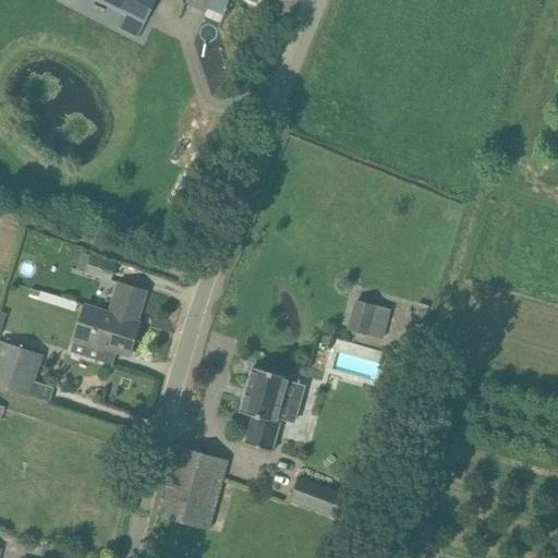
[(157,0),(98,0),(145,24),(157,0)]
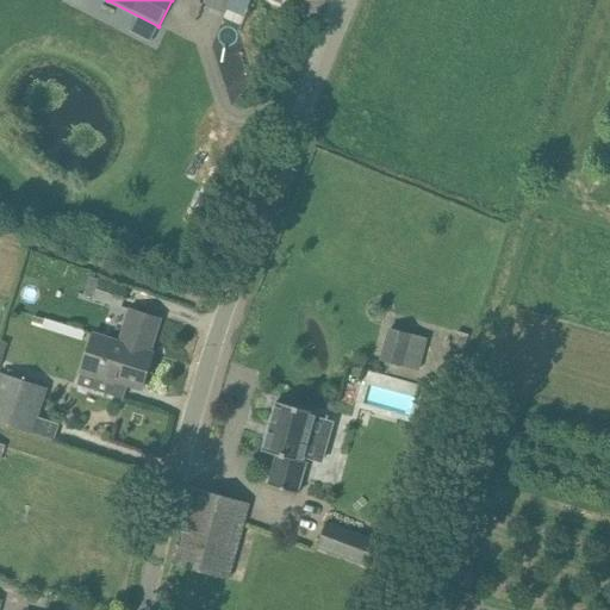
[(89,279),(83,294),(122,306),(128,291),(89,279)]
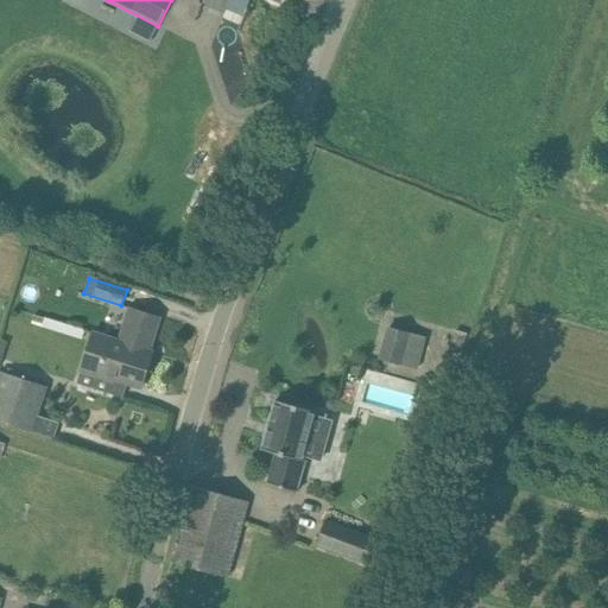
[(150,352),(160,317),(131,309),(120,342),(94,334),(81,373),(113,382),(114,379),(143,387),(153,353),(150,352)]
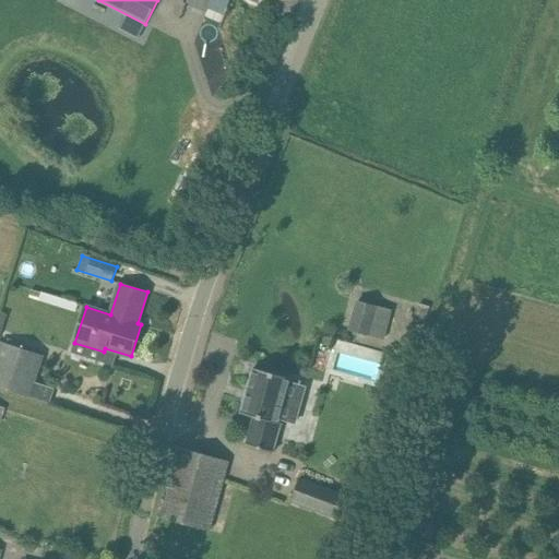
[(379,308),(357,301),(353,320),(356,321),(354,332),(370,336),(379,308)]
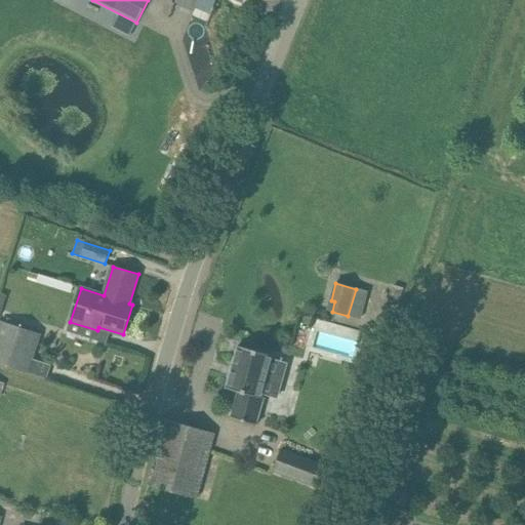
[(394,285),(390,300),(400,303),(404,288),(394,285)]
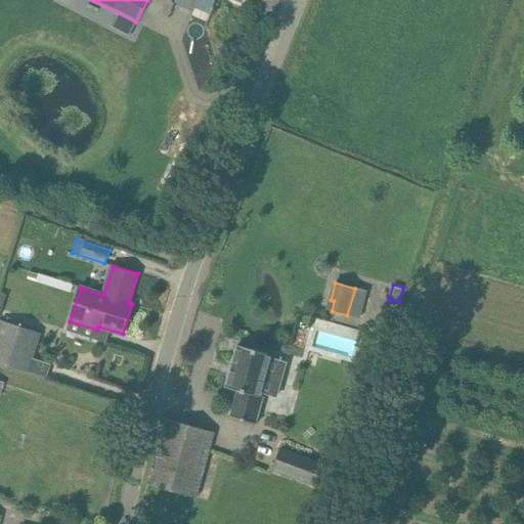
[(0,362),(29,372),(41,333),(23,326),(23,324),(8,319),(8,321),(1,319),(0,321),(0,362)]
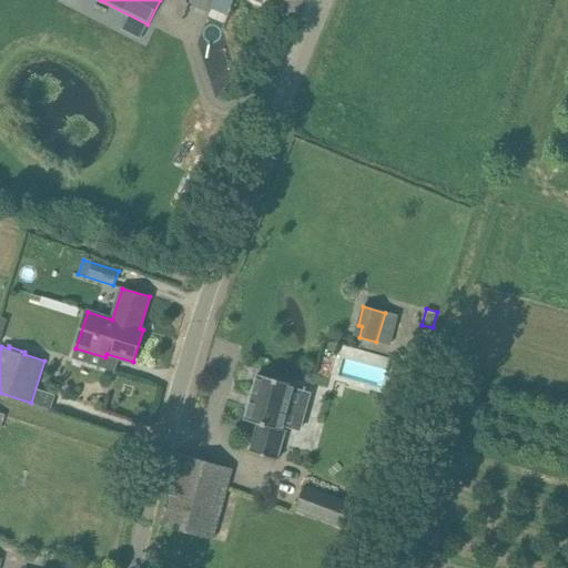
[(296,385),(257,374),(245,419),(257,424),(250,452),(279,459),(286,430),(284,429),(296,385)]
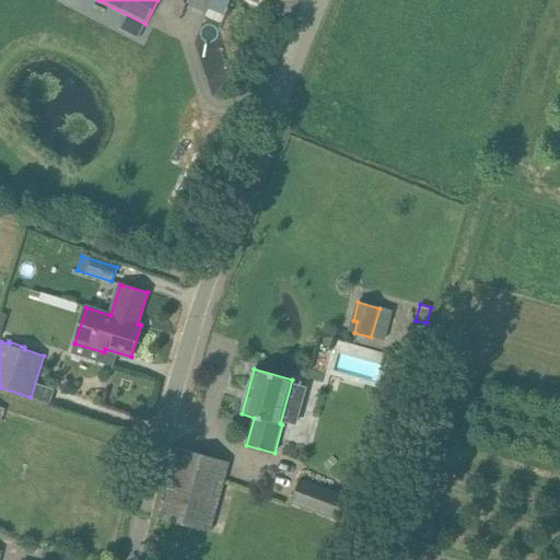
[(230,463),(199,454),(178,448),(159,517),(210,532),(230,463)]
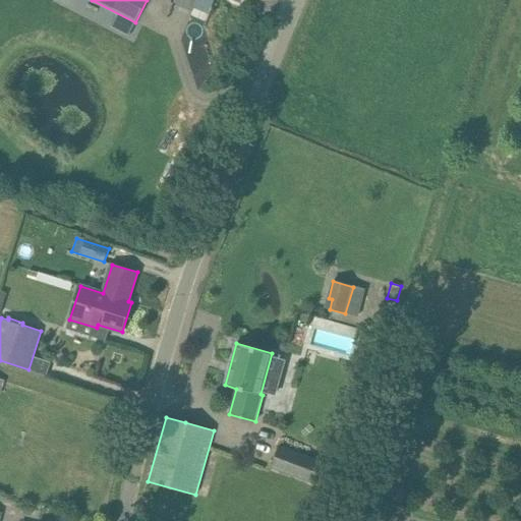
[(322,462),(279,446),(271,467),(313,483),(322,462)]
